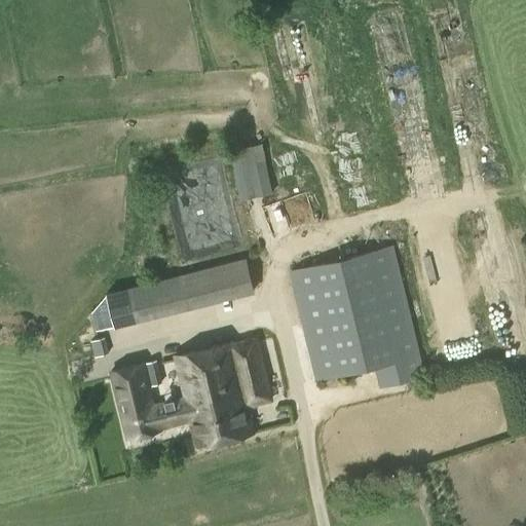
[(272,193),(262,143),(230,149),(239,199),(272,193)]
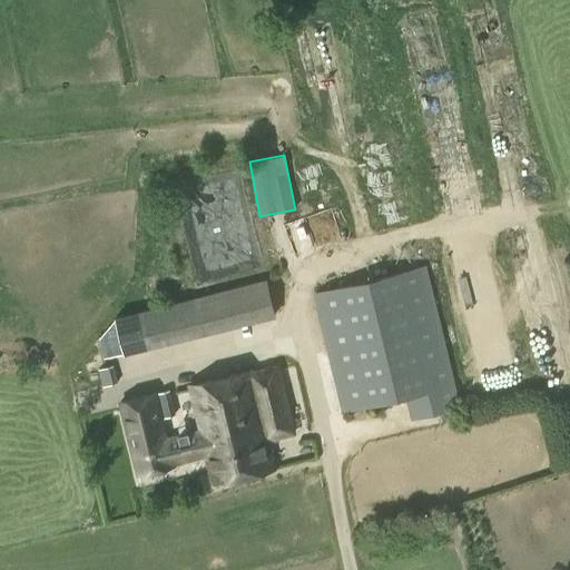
[(460,405),(425,266),(315,294),(344,411),(408,395),(413,418),(460,405)]
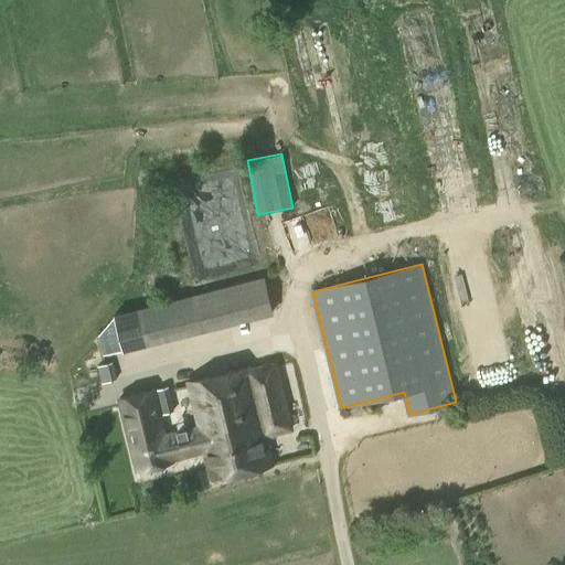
[(147,345),(274,313),(264,276),(138,307),(147,345)]
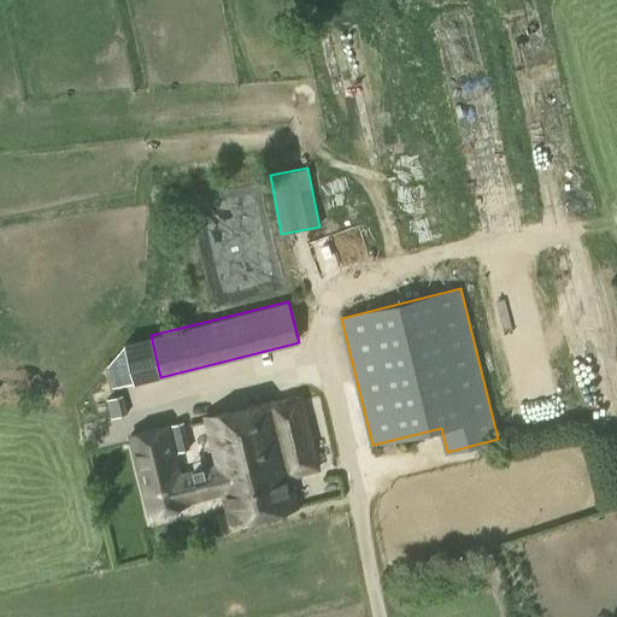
[(135,383),(160,377),(151,335),(124,342),(135,383)]
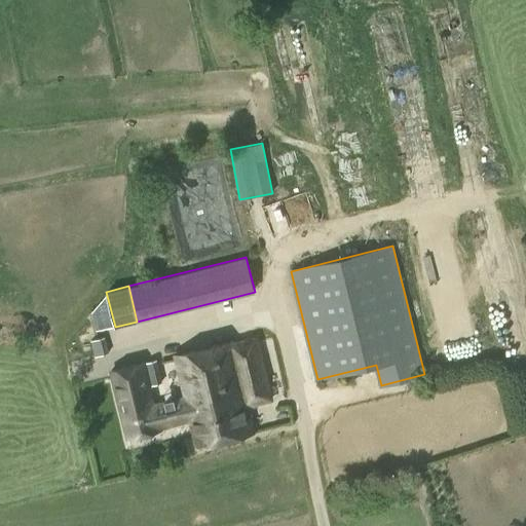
[(109,352),(105,337),(90,340),(95,357),(109,352)]
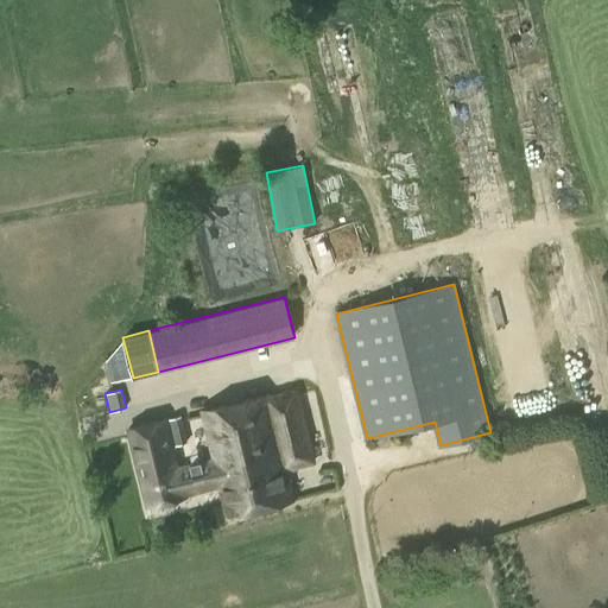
[(204,461),(211,488),(222,485),(229,515),(295,500),(286,467),(315,460),(297,390),(204,411),(216,458),(204,461)]
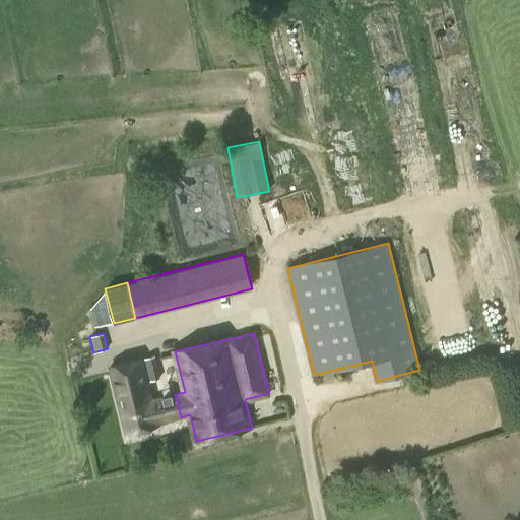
[(154,355),(112,366),(127,430),(181,417),(175,394),(151,400),(147,381),(160,378),(154,355)]
